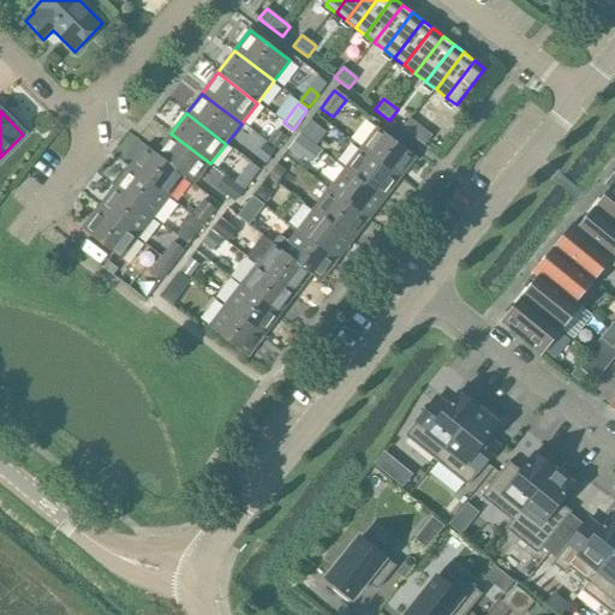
[(425,147),(433,137),(410,119),(402,129),(425,147)]
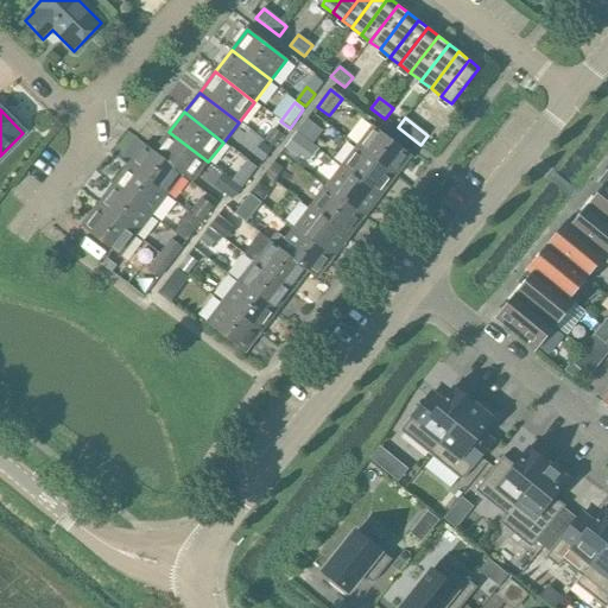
[(304,124),(297,132),(311,144),(312,144),(318,137),(322,132),(306,120),(305,122),(304,124)]
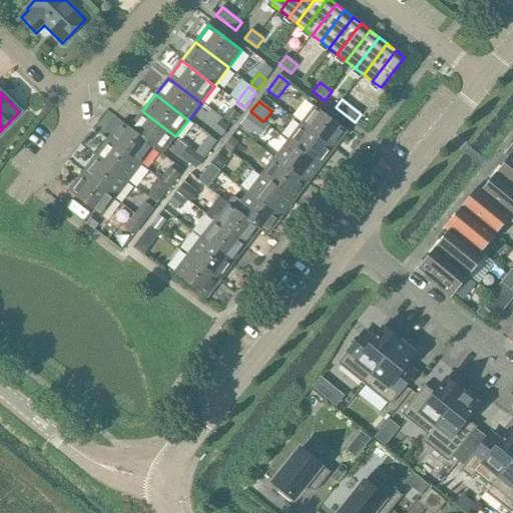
[(301,124),(334,149),(347,132),(315,106),(301,124)]
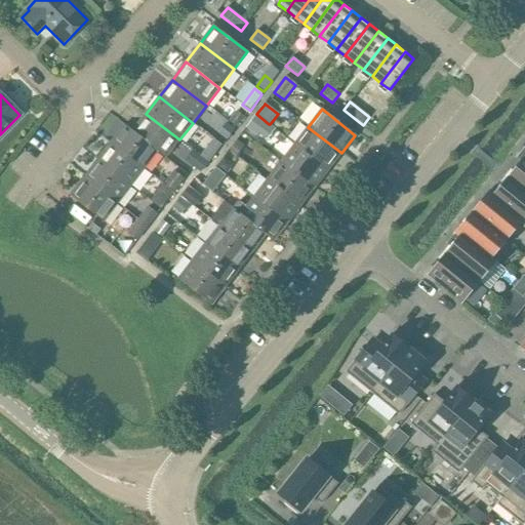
[(237,112),(229,122),(236,128),(237,127),(244,117),(237,112)]
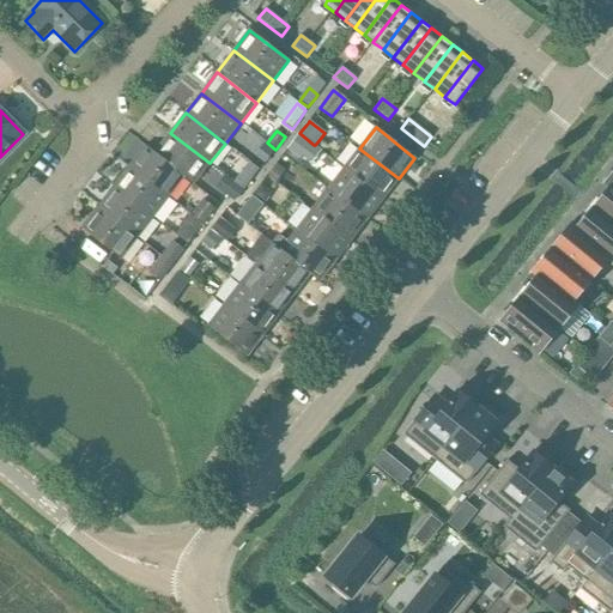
[(155,153),(155,155),(184,177),(194,184),(210,163),(170,133),(155,153)]
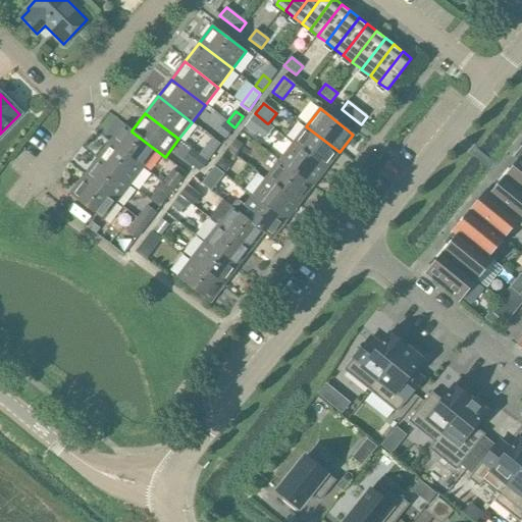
[(254,114),(245,127),(257,137),(259,135),(267,123),(255,113),(255,114),(254,114)]
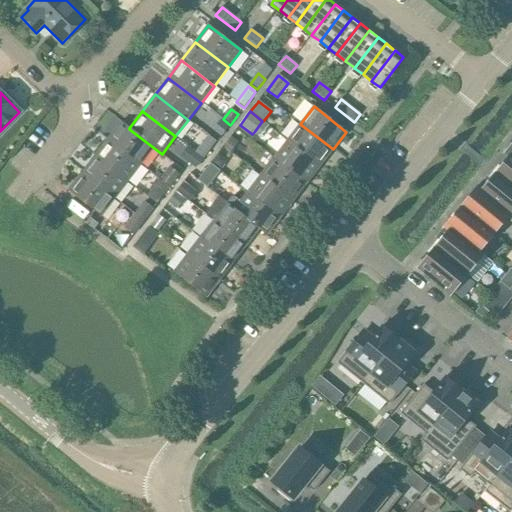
[(220,120),(212,131),(221,137),(228,127),(220,120)]
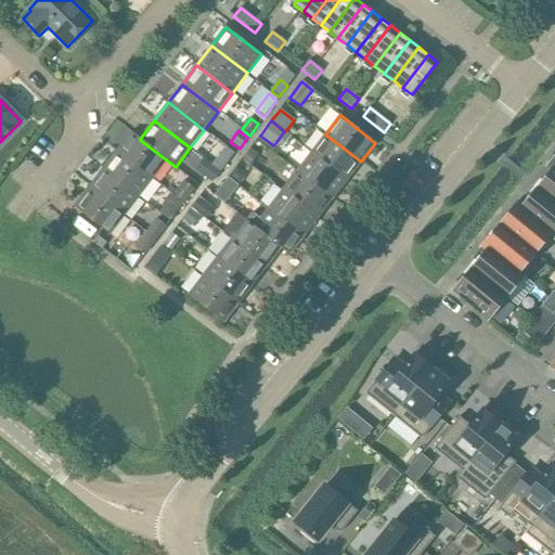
[(140,140),(140,139),(131,132),(116,152),(152,179),(167,160),(140,140)]
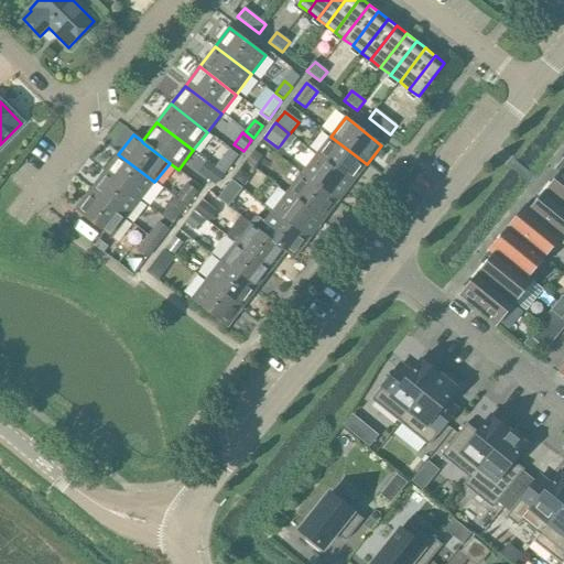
[(353,183),(367,164),(331,137),(316,155),(353,183)]
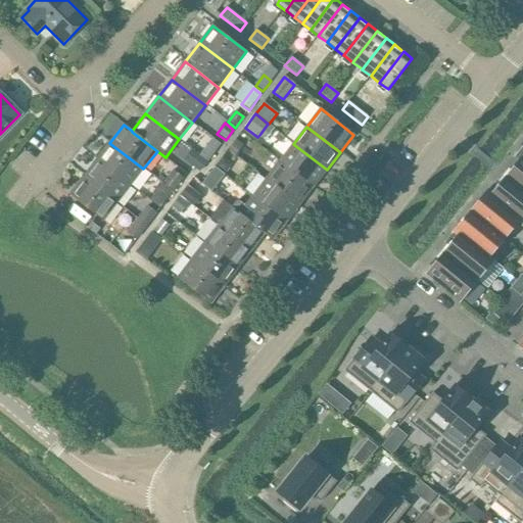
[(212,138),(206,146),(216,153),(222,145),(212,138)]
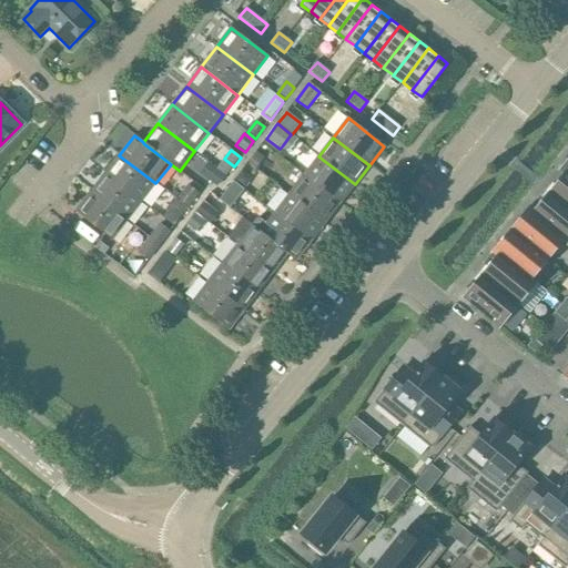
[(249,161),(246,163),(255,170),(264,159),(255,152),(249,161)]
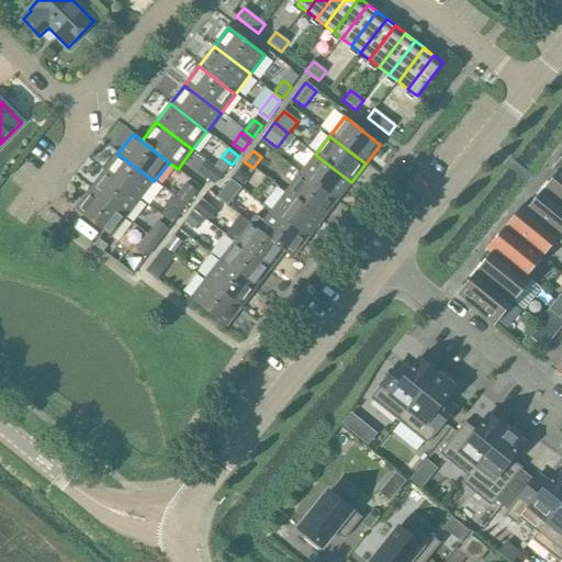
[(117,154),(104,171),(141,199),(154,181),(117,154)]
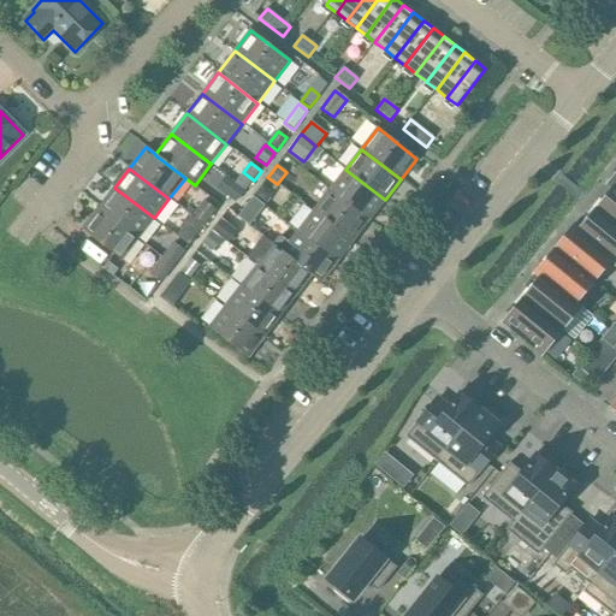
[(369,221),(385,200),(345,170),(330,191),(369,221)]
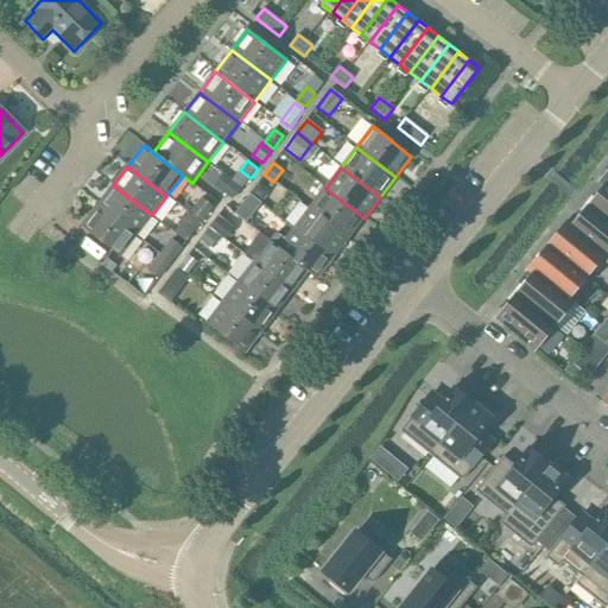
[(233,182),(225,194),(233,200),(241,189),(233,182)]
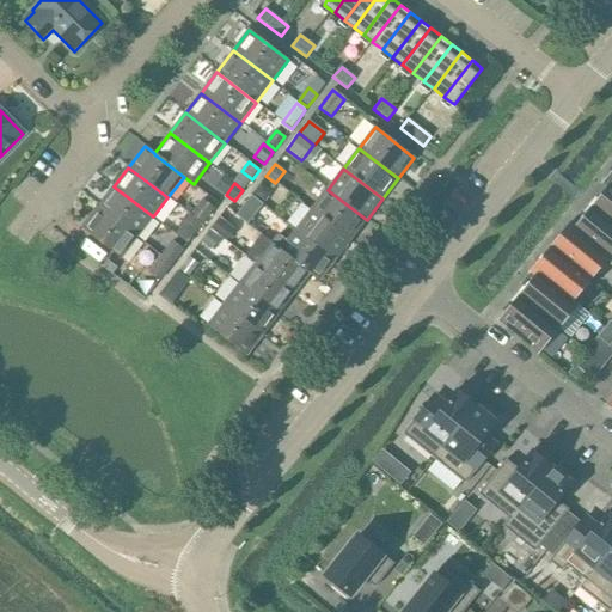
[(251,195),(263,204),(271,194),(259,184),(251,195)]
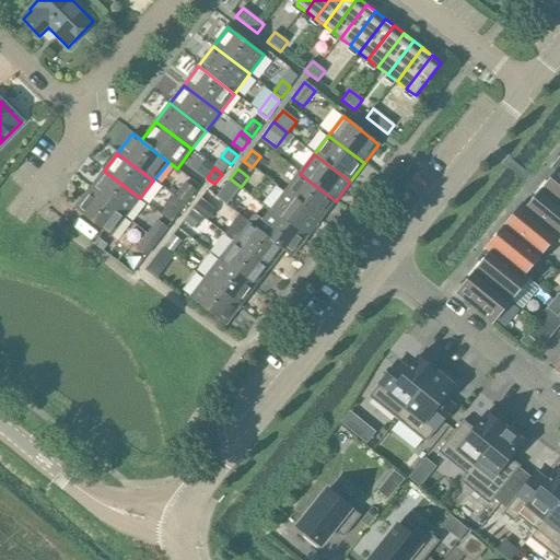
[(556,171),(540,189),(559,205),(559,171),(557,168),(556,171)]
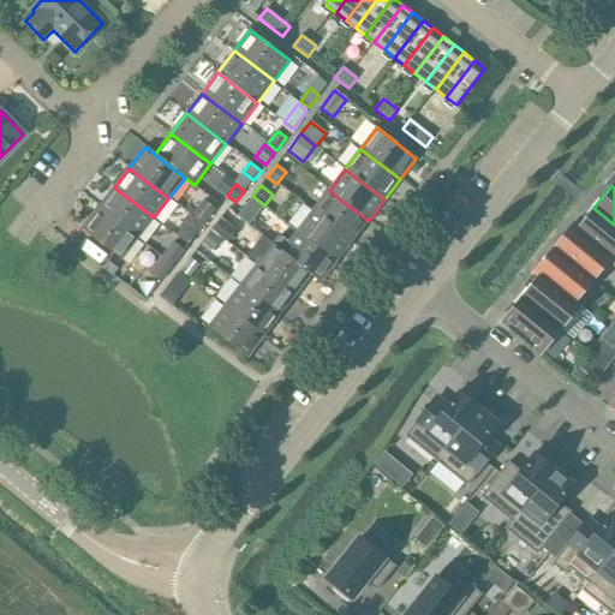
[(138,238),(154,218),(114,187),(99,208),(138,238)]
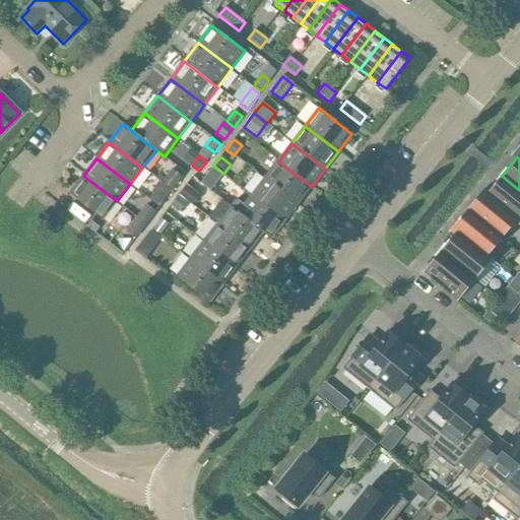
[(298,204),(312,187),(278,161),(264,179),(298,204)]
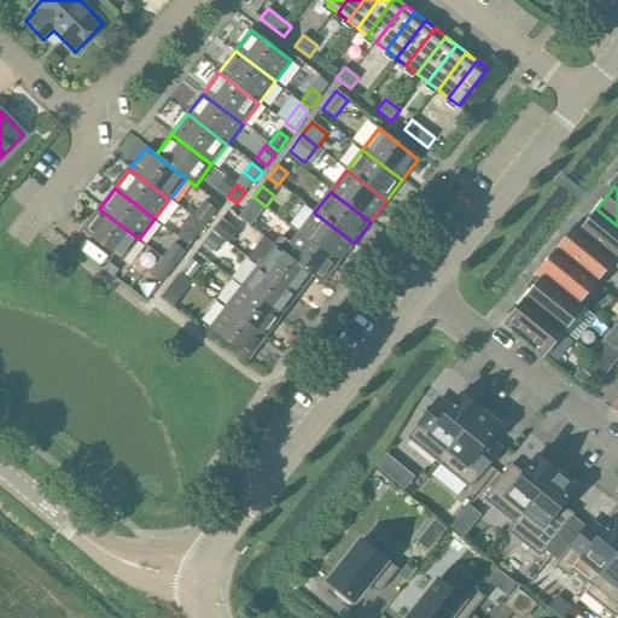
[(193,216),(205,226),(215,214),(214,214),(216,211),(204,203),(193,216)]
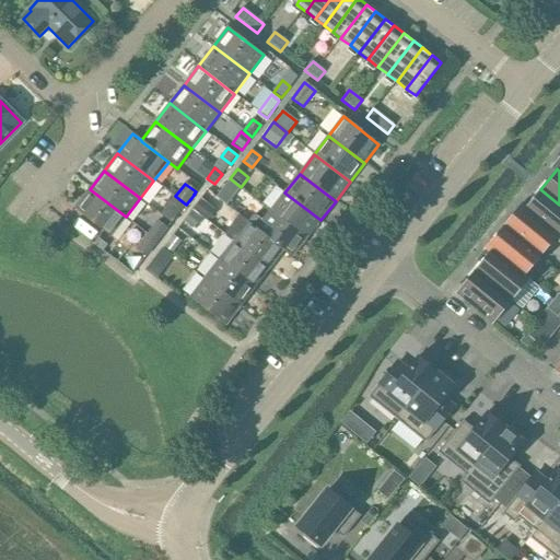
[(223,187),(216,197),(225,206),(234,195),(223,187)]
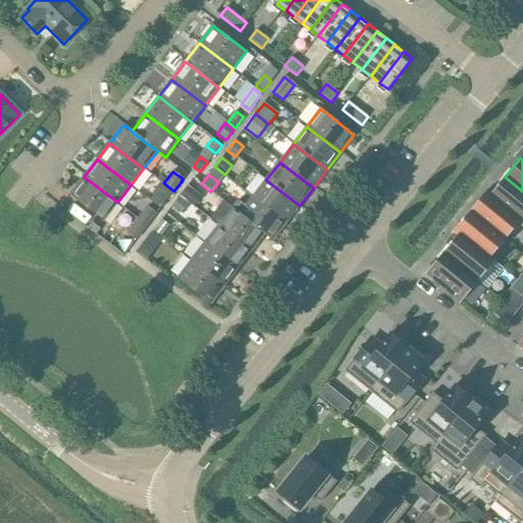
[(103,221),(117,202),(84,177),(69,195),(103,221)]
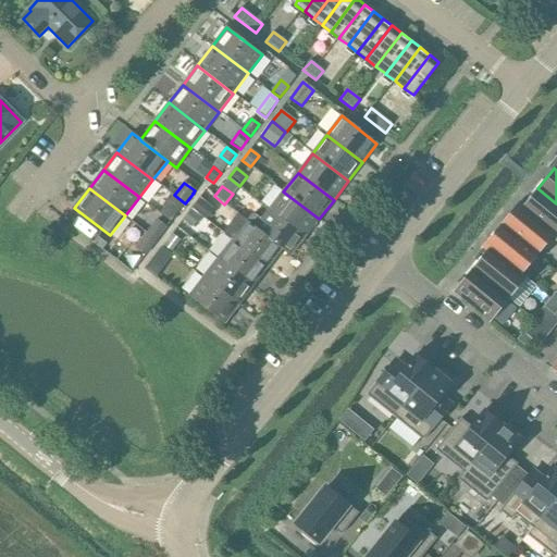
[(522,208),(520,210),(553,237),(556,240),(556,203),(537,188),(522,208)]
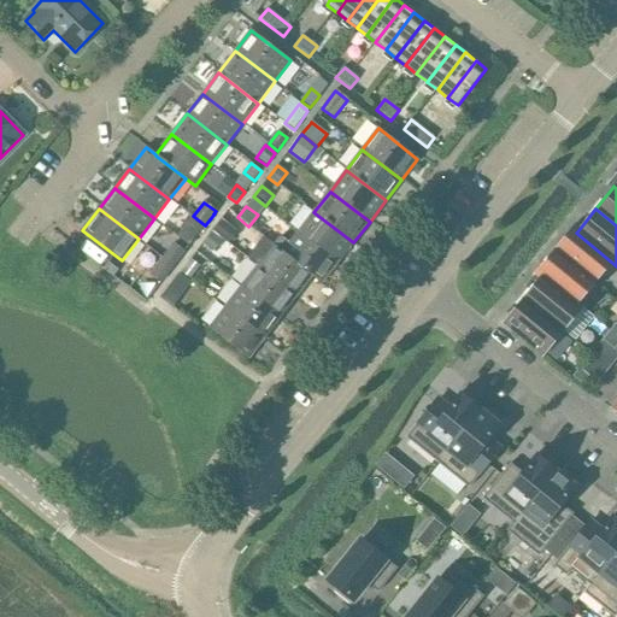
[(339,263),(353,242),(313,212),(299,233),(339,263)]
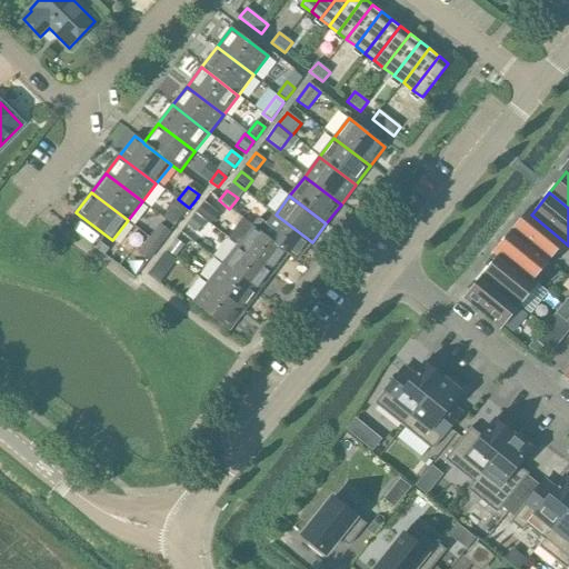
[(180,219),(189,208),(178,199),(162,219),(173,227),(180,219)]
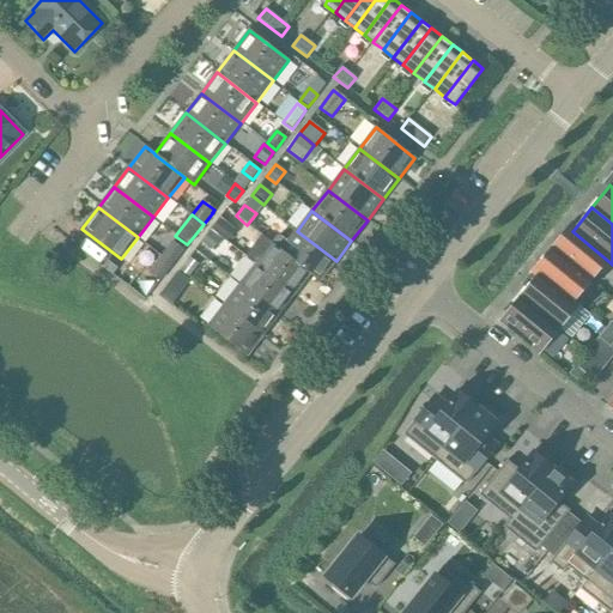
[(228,243),(237,230),(220,218),(210,231),(219,238),(219,237),(220,238),(228,243)]
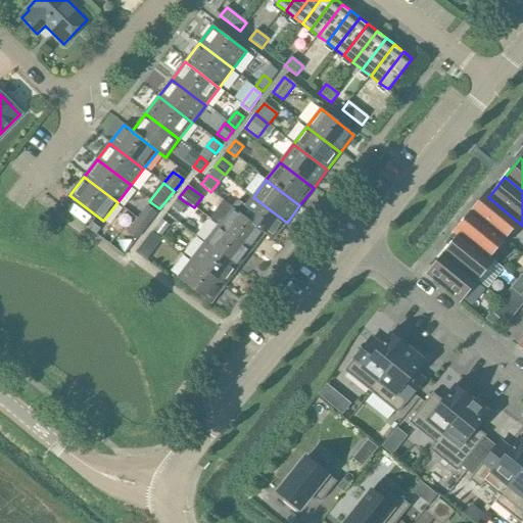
[(483,194),(470,211),(486,225),(505,240),(519,223),(488,197),(483,194)]
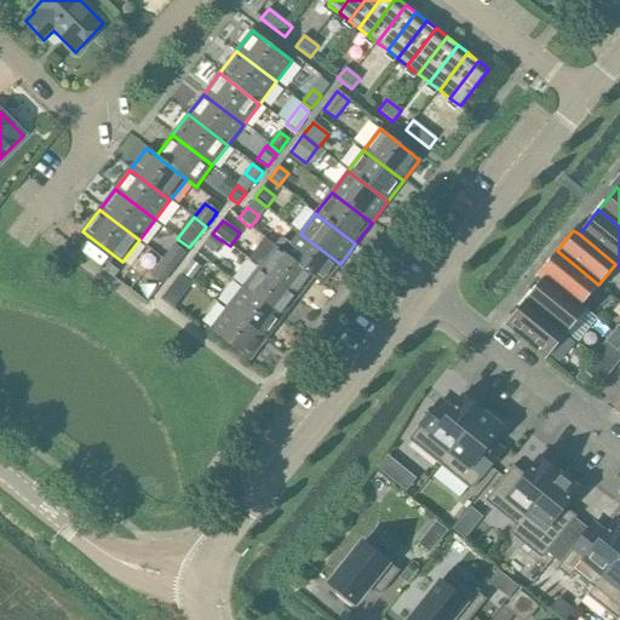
[(204,245),(202,245),(213,253),(223,241),(222,240),(222,241),(212,234),(204,245)]
